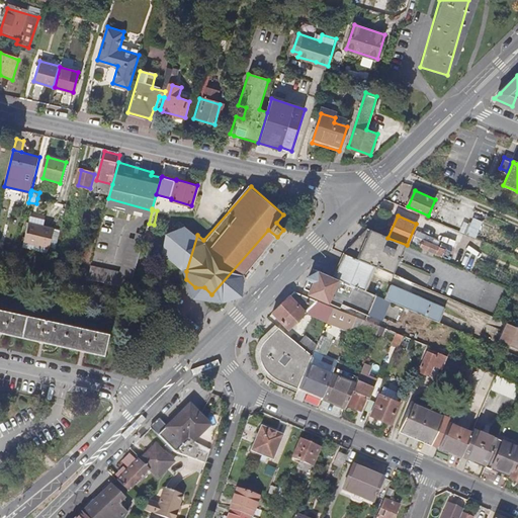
[(160,248),(186,271),(197,235),(183,222),(160,248)]
